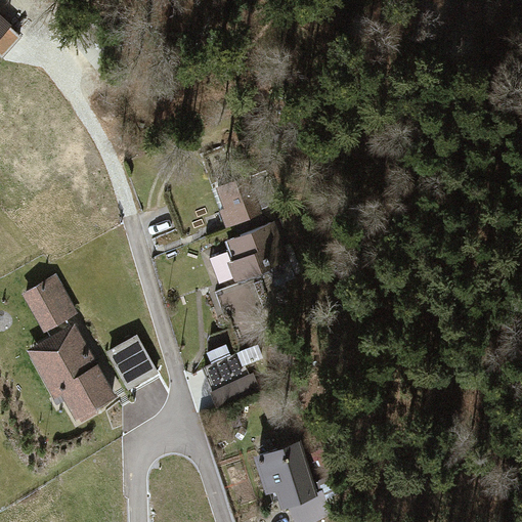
[(249,174),(212,187),(226,227),(262,215),(249,174)]
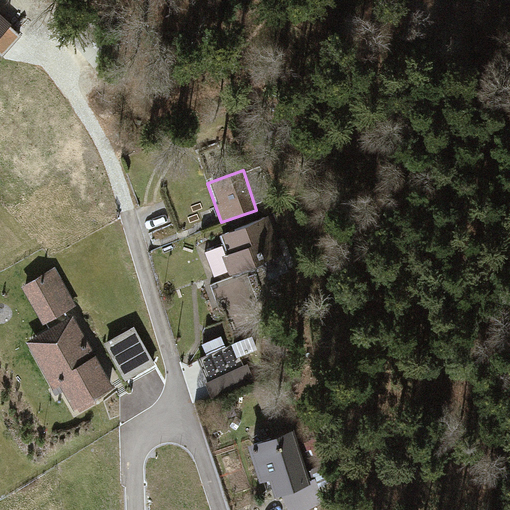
[(271,216),(224,233),(230,249),(222,252),(231,275),(285,255),(271,216)]
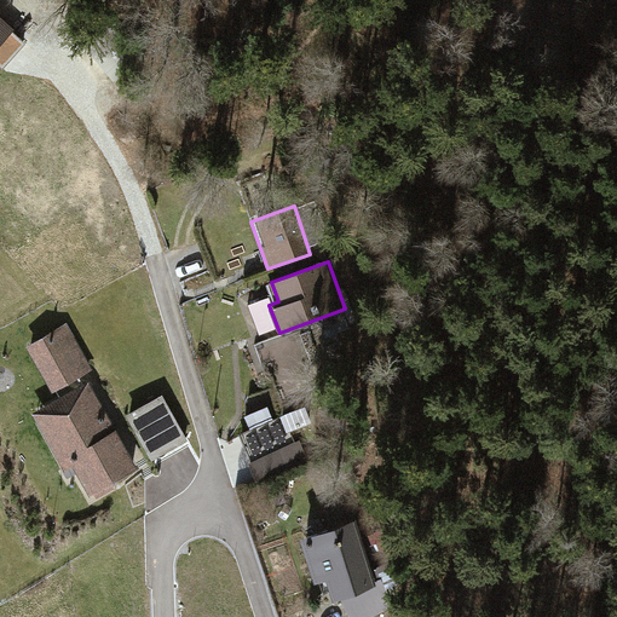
[(65,322),(27,344),(55,392),(93,370),(65,322)]
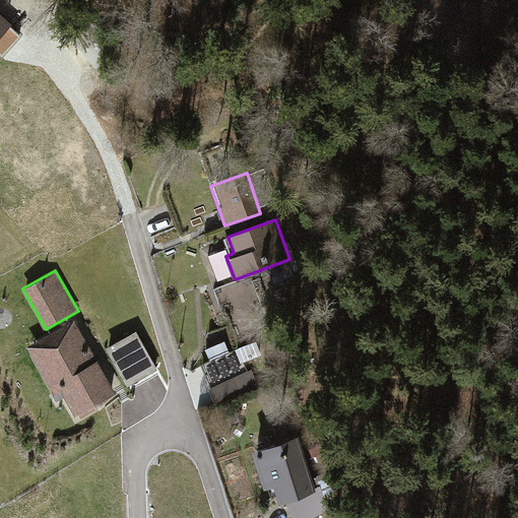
[(92,405),(114,393),(73,321),(26,347),(54,396),(60,392),(73,415),(78,413),(82,422),(96,413),(92,405)]
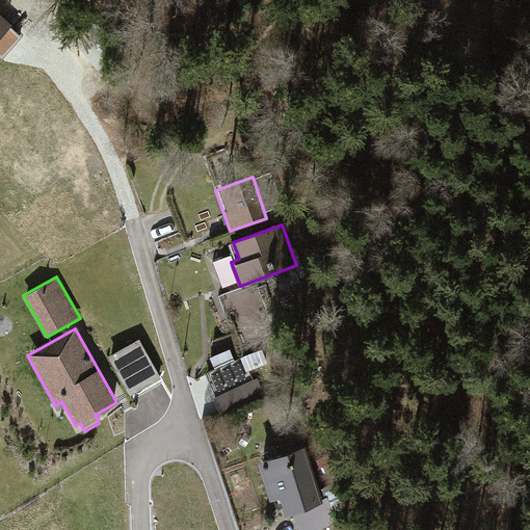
[(137,340),(109,358),(136,401),(164,383),(137,340)]
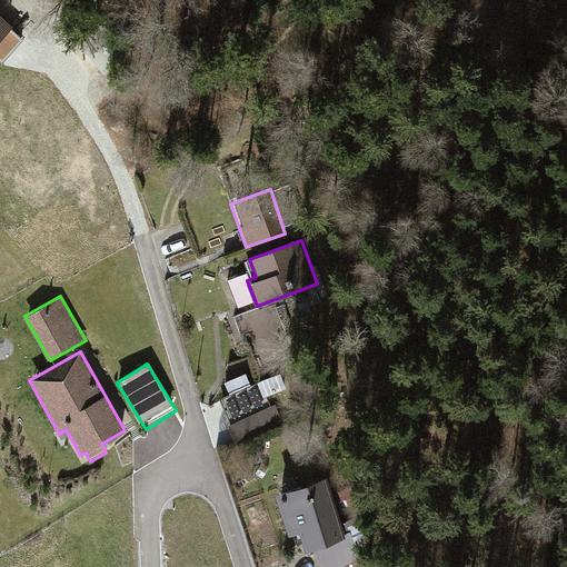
[(251,375),(224,384),(228,396),(256,386),(251,375)]
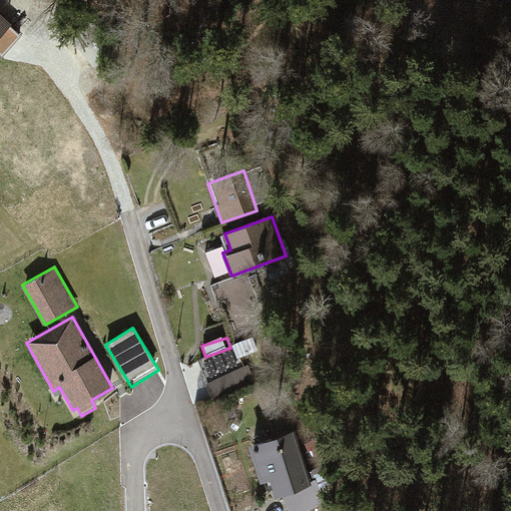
[(296,428),(247,444),(265,498),(283,492),(289,510),(321,510),(323,510),(296,428)]
